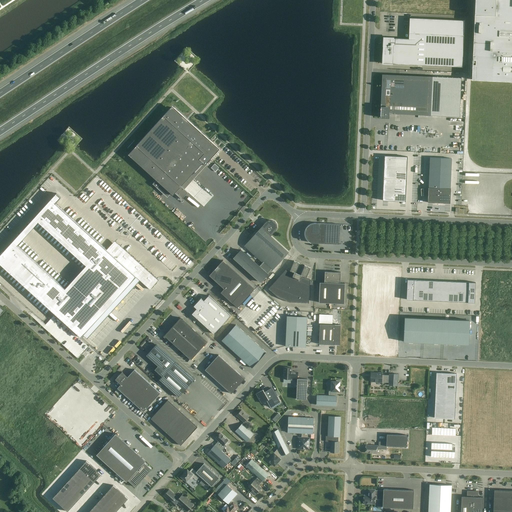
[(511,0),(475,0),(472,80),(511,81),(511,0)]
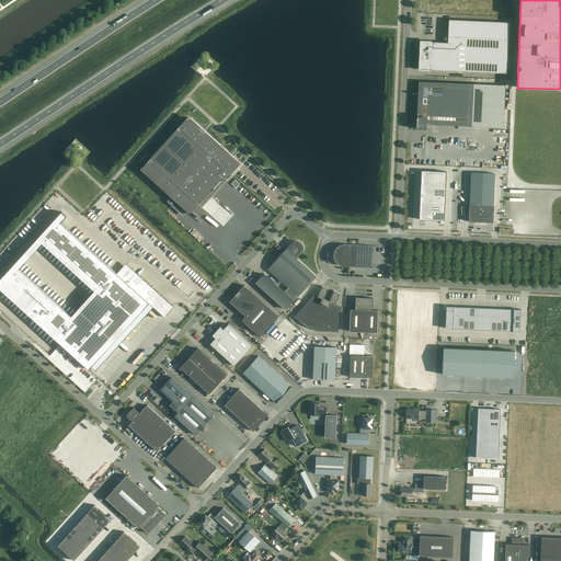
[(448,36),(448,43),(421,42),(420,69),(490,72),(506,73),(508,22),(449,20),(448,36)]
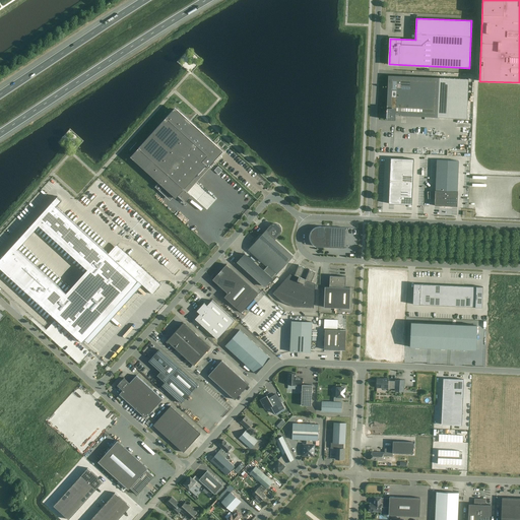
[(440,78),(388,75),(388,76),(389,76),(387,120),(394,120),(395,113),(438,115),(439,78),(440,79),(440,78)]
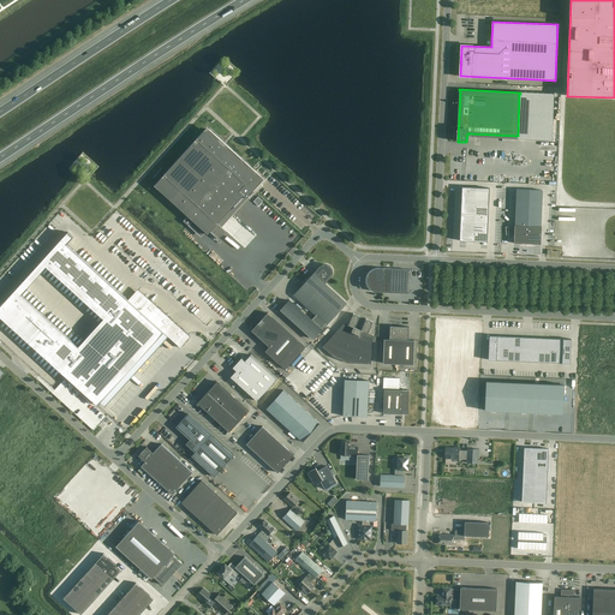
[(168,171),(154,186),(189,218),(184,222),(186,225),(189,227),(193,222),(208,236),(210,233),(219,240),(226,232),(218,225),(243,197),(246,201),(254,192),(252,192),(256,187),(254,186),(260,179),(254,173),(255,172),(249,167),(208,130),(169,172),(168,171)]
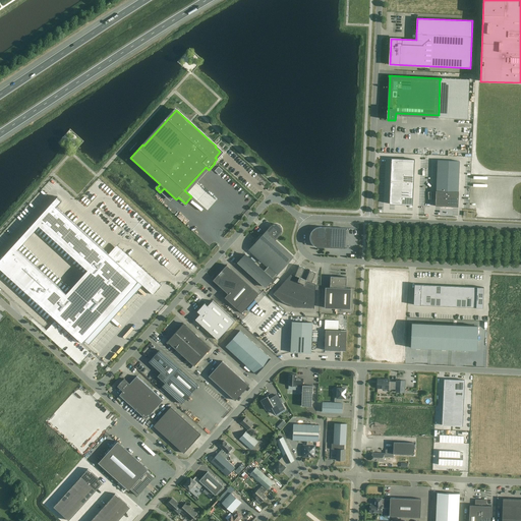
[(414,160),(392,159),(390,204),(412,205),(414,160)]
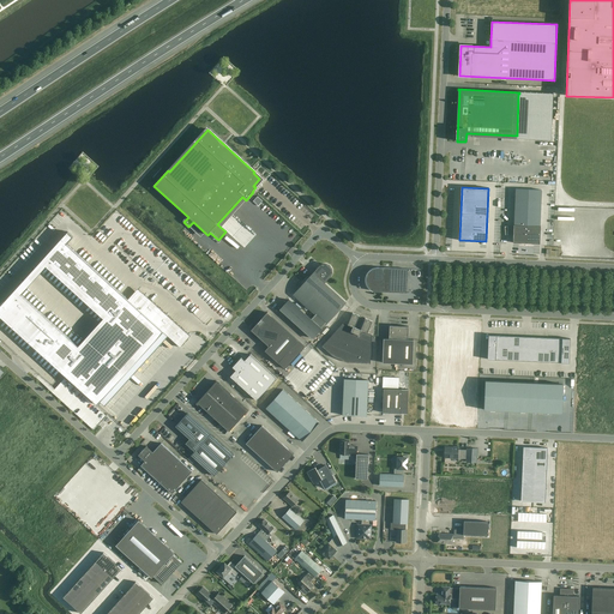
[(540,227),(541,191),(516,190),(515,226),(513,226),(513,244),(540,245),(540,227)]
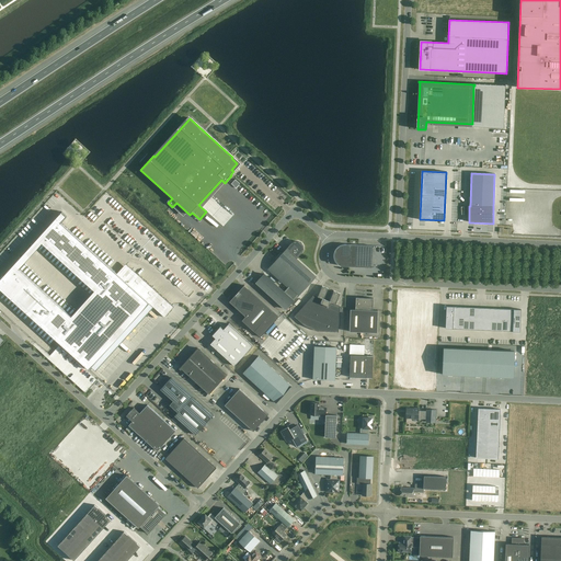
[(71,317),(20,268),(27,260),(22,255),(0,279),(0,289),(1,289),(89,369),(149,304),(164,318),(174,307),(130,267),(128,271),(134,275),(130,278),(125,274),(122,277),(61,222),(67,216),(61,212),(30,248),(34,252),(43,243),(94,290),(71,317)]
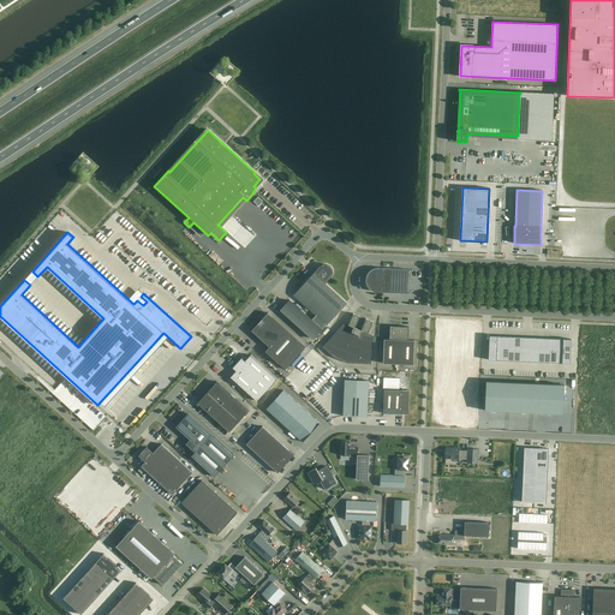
[(296,294),(317,314),(311,320),(290,300),(281,310),(314,339),(345,304),(323,285),(330,276),(333,273),(333,269),(330,267),(327,264),(323,264),(321,266),(320,267),(310,279),(304,285),(296,294)]
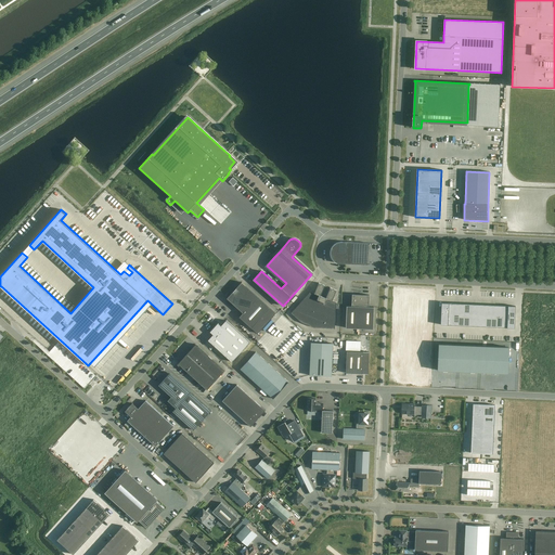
[(339,263),(340,263),(368,265),(369,243),(341,242),(340,242),(339,242),(338,242),(337,243),(336,243),(335,244),(334,244),(333,245),(333,246),(332,246),(332,247),(331,248),(331,249),(331,250),(330,252),(330,253),(330,254),(330,255),(331,256),(331,257),(332,258),(332,259),(333,260),(334,261),(335,261),(335,262),(336,262),(337,263),(338,263),(339,263)]
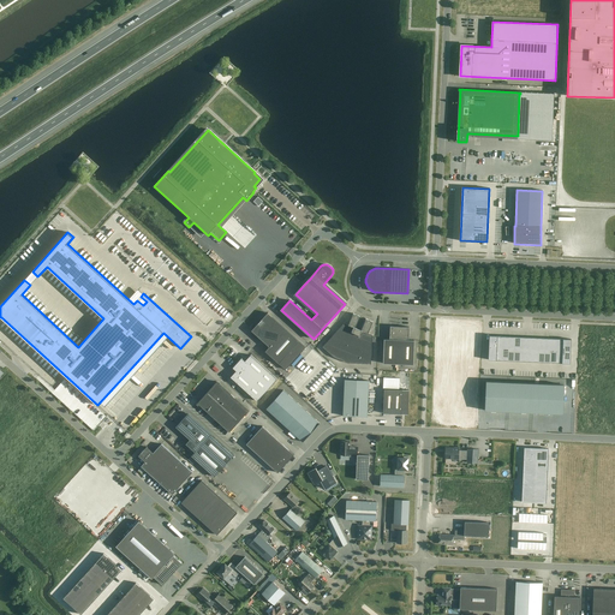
[(267,353),(279,364),(299,341),(268,312),(251,330),(269,347),(266,351),(267,353)]
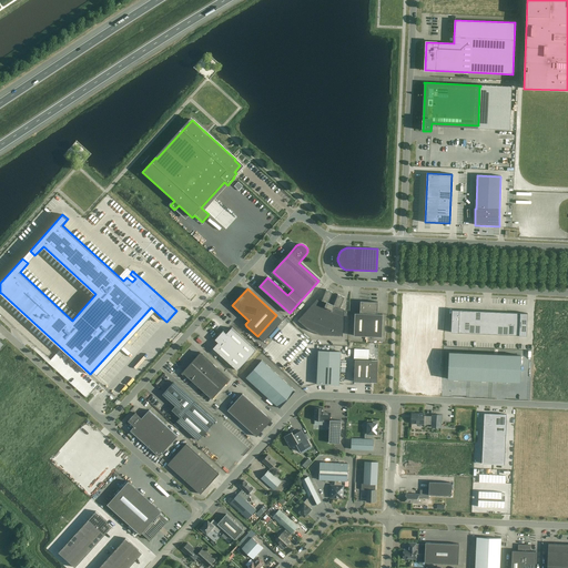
[(317,298),(297,321),(308,330),(321,335),(343,336),(344,310),(340,307),(344,297),(337,294),(333,305),(328,303),(333,292),(326,290),(322,300),(317,298)]
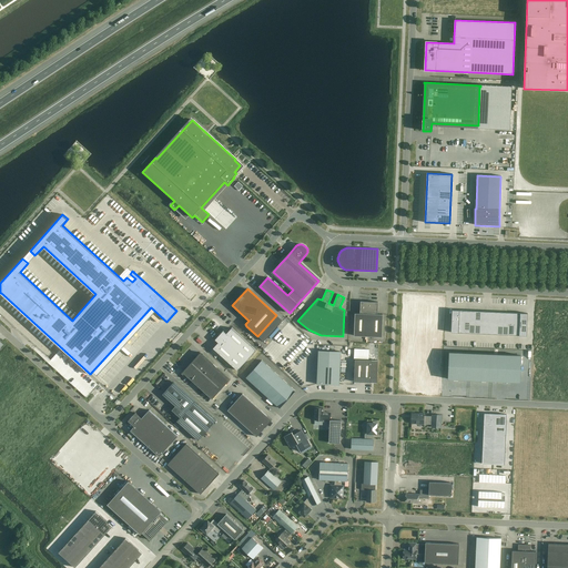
[(377,314),(378,302),(361,301),(359,313),(355,313),(354,335),(382,337),(383,314),(377,314)]
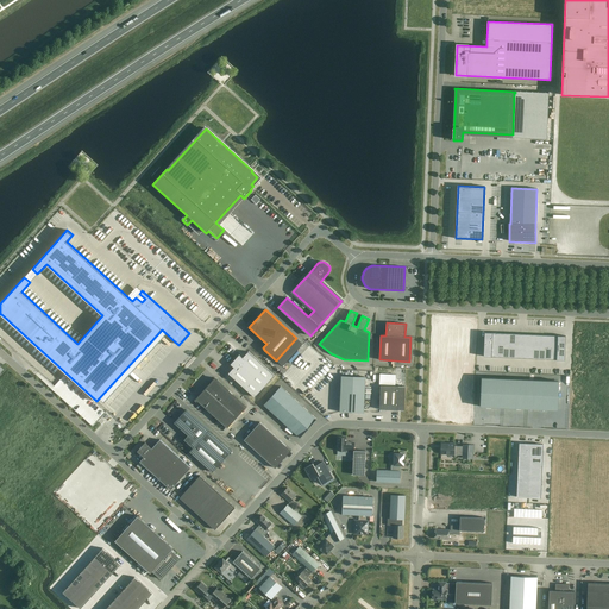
[(485,332),(484,356),(565,359),(565,336),(485,332)]
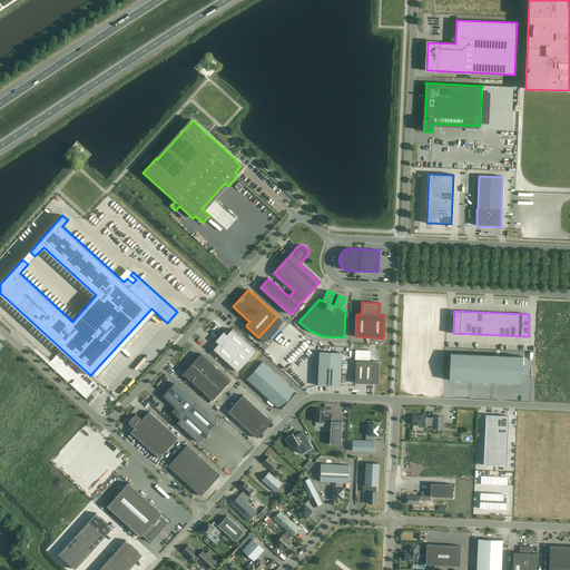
[(224,332),(216,341),(219,344),(214,350),(238,372),(257,352),(233,328),(227,335),(224,332)]
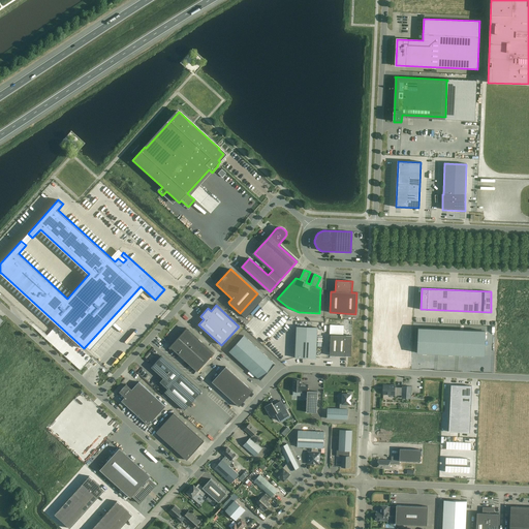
[(316,359),(317,328),(297,327),(296,358),(316,359)]
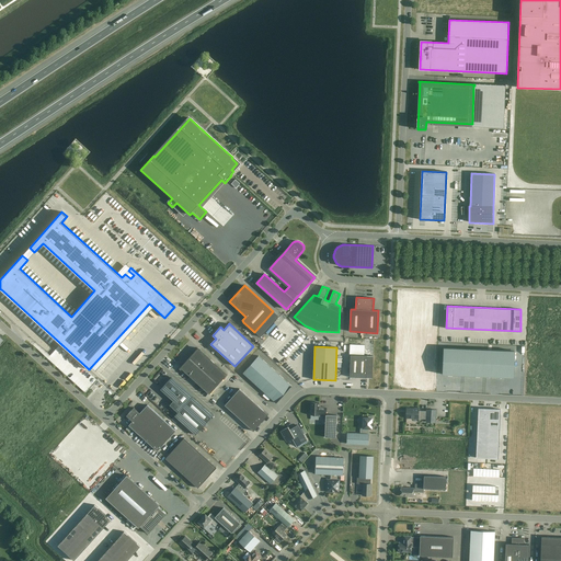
[(515,351),(444,347),(442,375),(514,377),(515,351)]
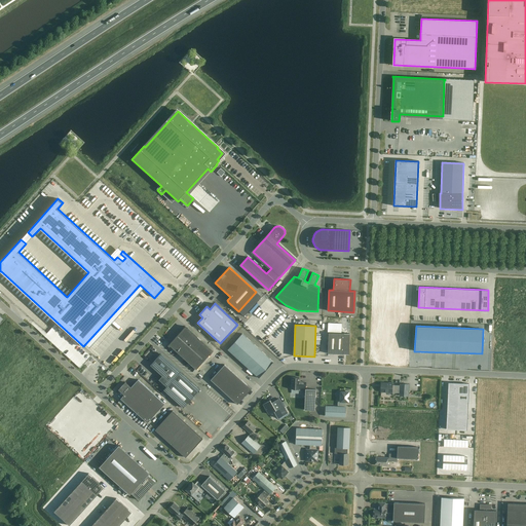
[(186,327),(178,336),(204,361),(213,351),(187,328),(186,327)]
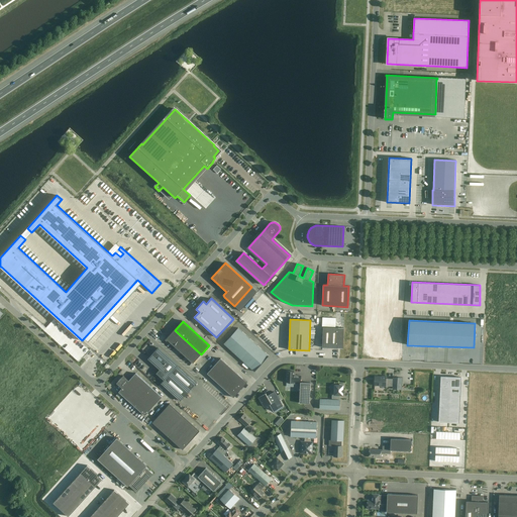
[(343,348),(344,328),(323,327),(322,347),(340,348),(343,348)]
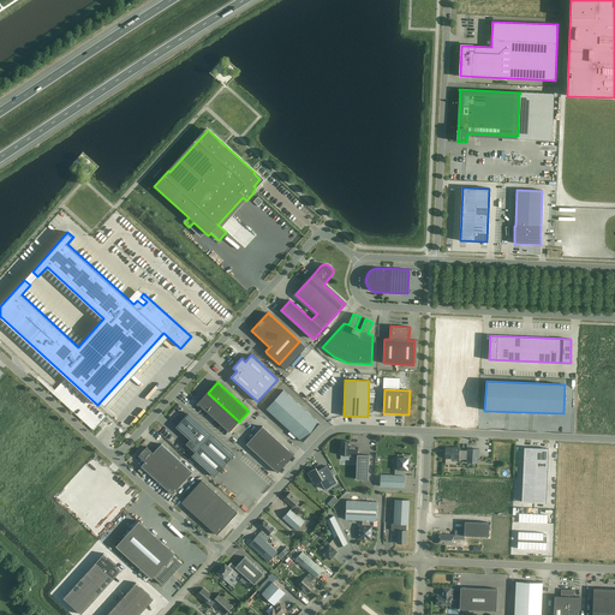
[(267,408),(303,442),(320,423),(284,390),(267,408)]
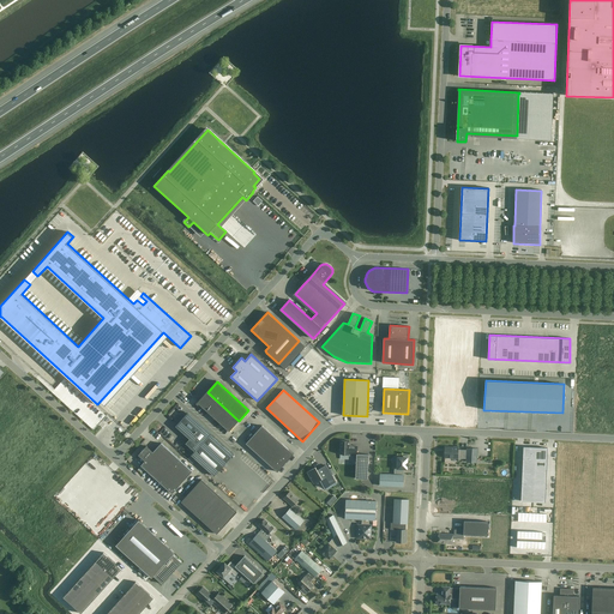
[(229,432),(239,421),(208,392),(197,403),(198,404),(229,432)]
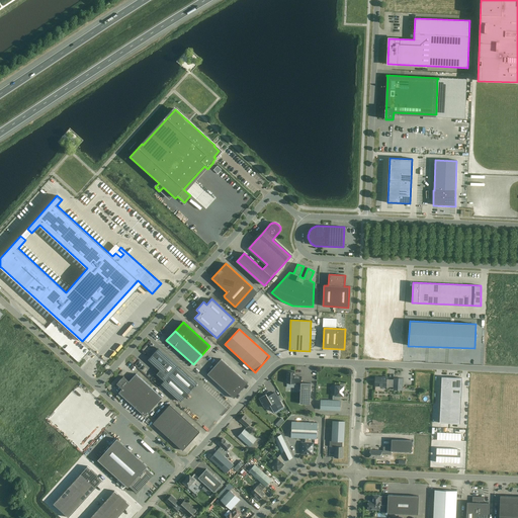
[(180,402),(197,383),(195,381),(159,348),(148,359),(160,370),(157,374),(164,380),(161,383),(180,402)]
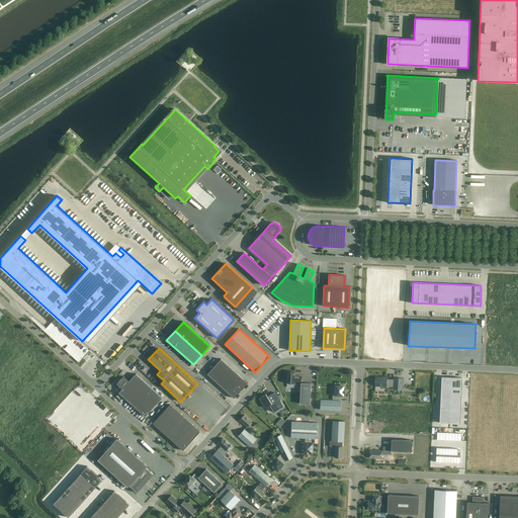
[(221,359),(214,366),(220,371),(227,364),(221,359)]
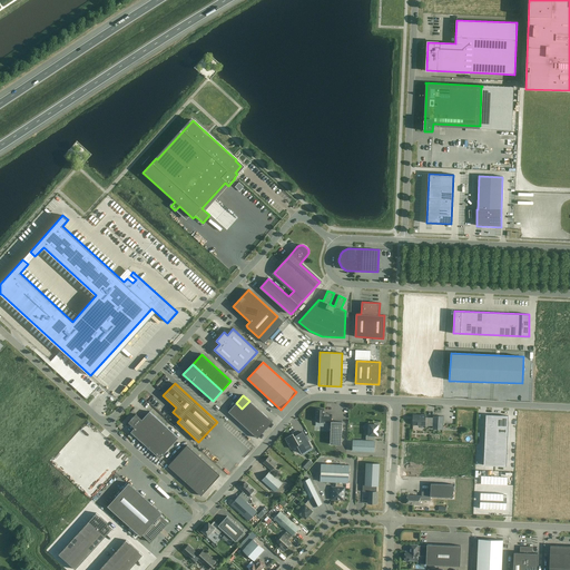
[(242,409),(248,415),(256,406),(249,401),(242,409)]
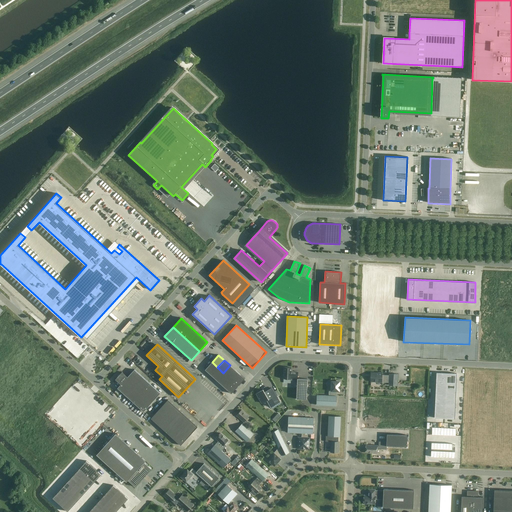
[(211,375),(217,367),(212,362),(205,370),(211,375)]
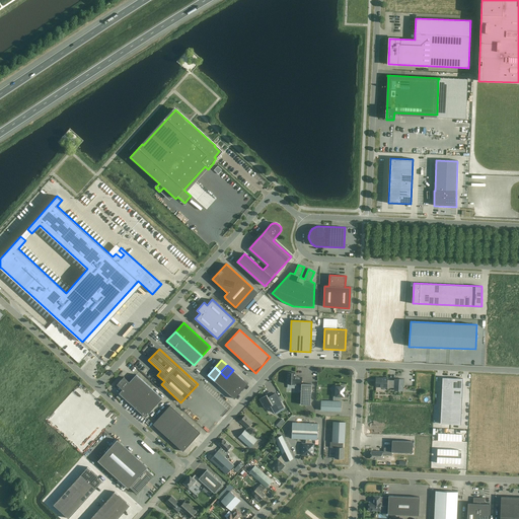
[(248,384),(233,370),(226,378),(241,391),(248,384)]
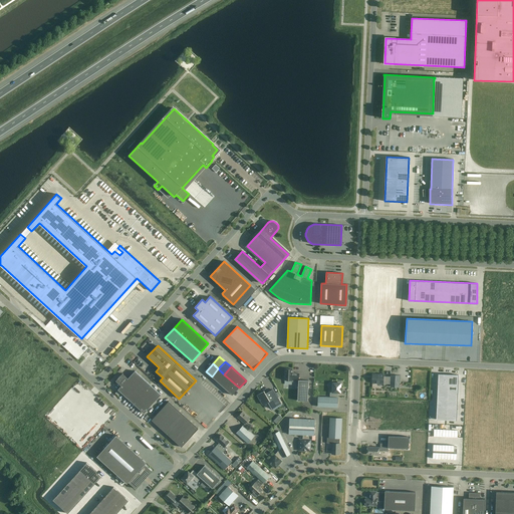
[(224,374),(218,368),(212,376),(217,381),(224,374)]
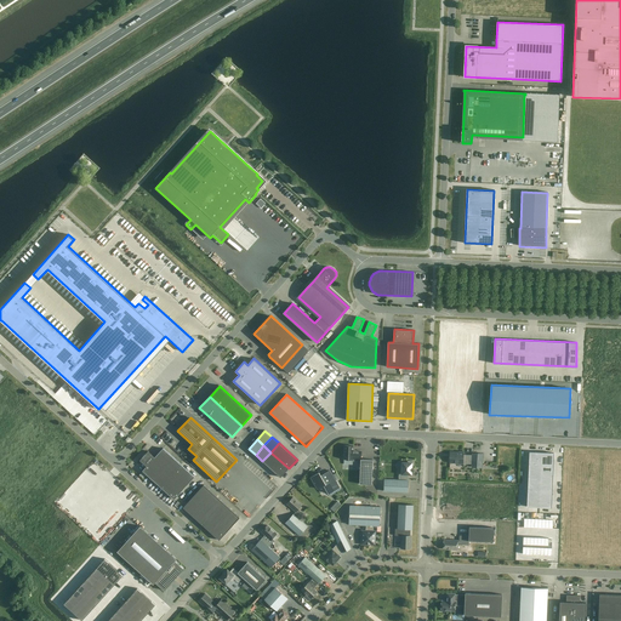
[(365,484),(371,484),(372,460),(360,460),(362,451),(354,450),(353,450),(353,446),(345,445),(345,460),(353,460),(353,461),(360,462),(359,484),(365,484)]
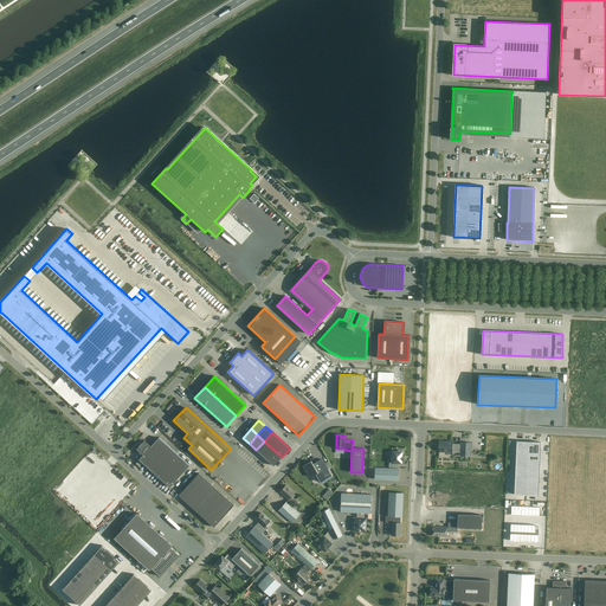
[(143,464),(156,476),(176,453),(159,438),(150,446),(144,440),(136,449),(143,455),(139,459),(143,464)]
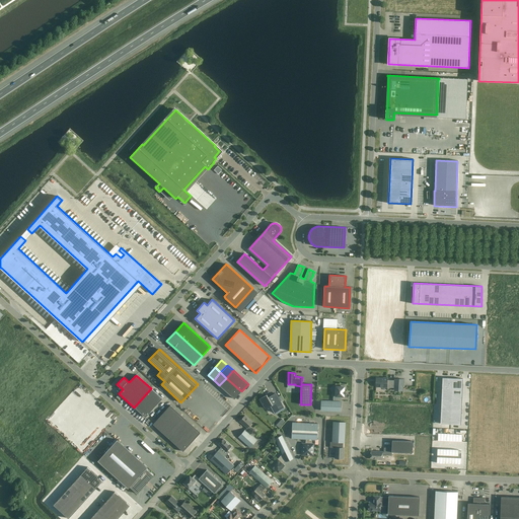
[(376,378),(376,386),(380,387),(387,388),(387,387),(394,388),(394,390),(402,391),(402,388),(403,379),(395,379),(395,380),(387,380),(387,378),(383,377),(383,378),(376,378)]
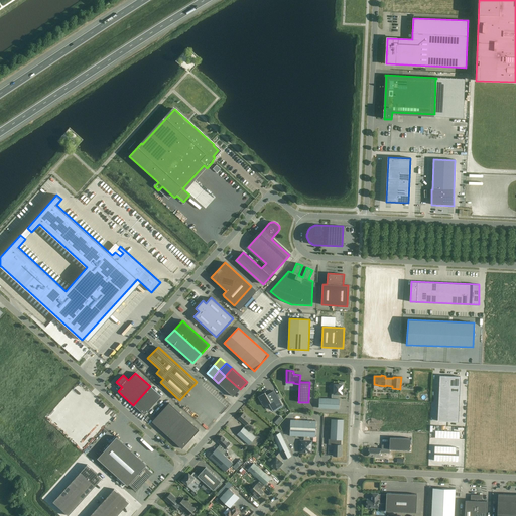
[(459,422),(461,376),(439,375),(437,421),(459,422)]
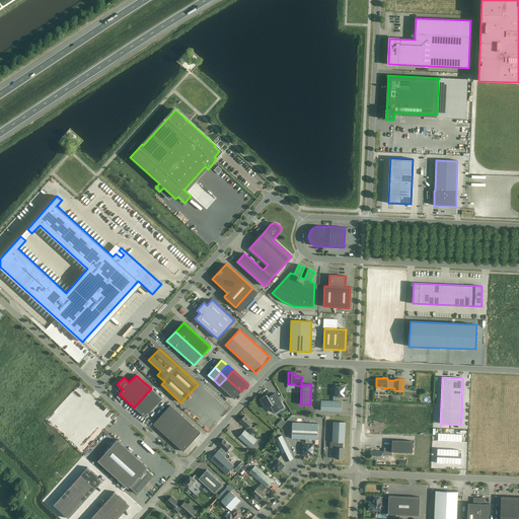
[(234,398),(241,391),(226,378),(219,385),(234,398)]
